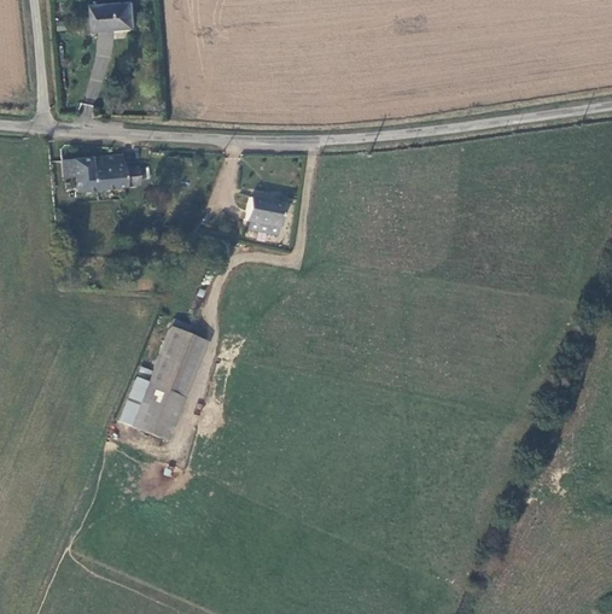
[(103,1),(105,27),(144,23),(140,0),(115,0),(103,1)]
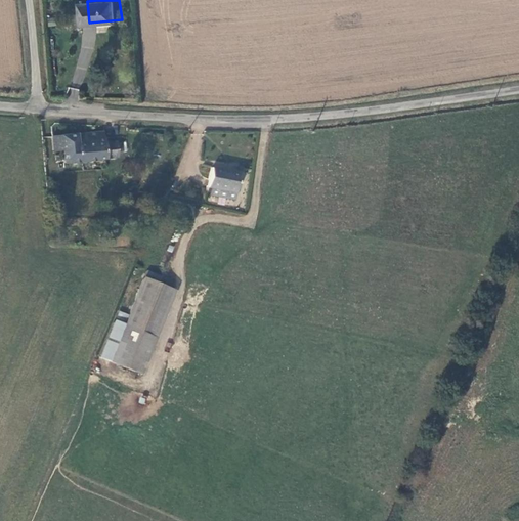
[(107,131),(53,135),(54,148),(63,147),(65,162),(110,159),(110,158),(109,143),(107,131)]
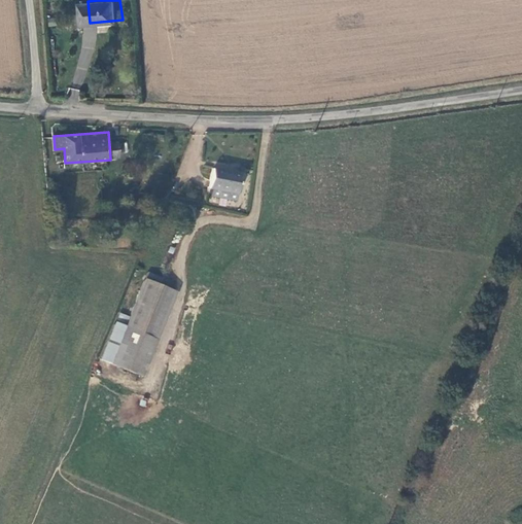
[(120,143),(109,144),(110,159),(122,158),(120,143)]
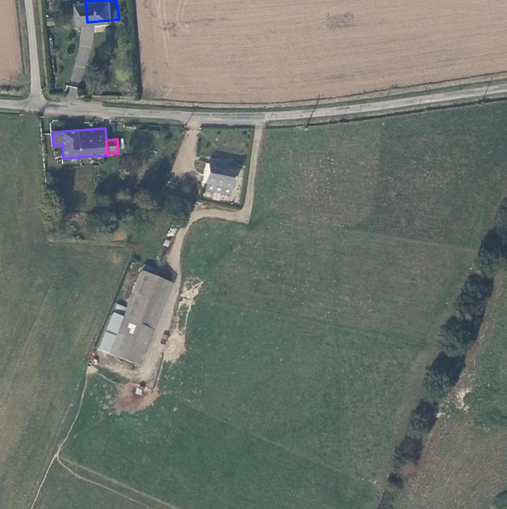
[(209,152),(207,159),(232,166),(234,159),(209,152)]
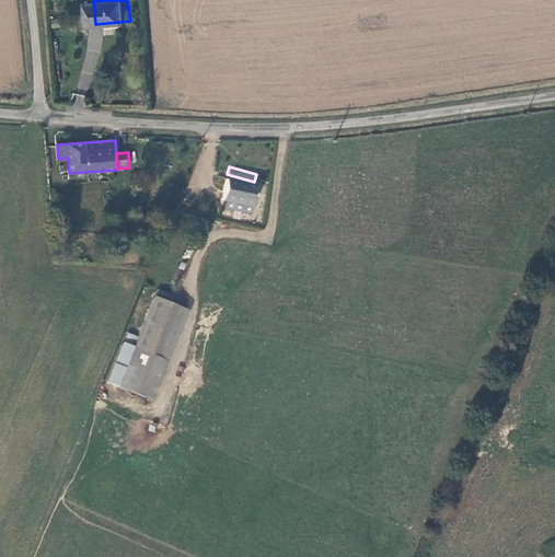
[(254,182),(227,174),(221,194),(251,202),(255,182),(254,182)]
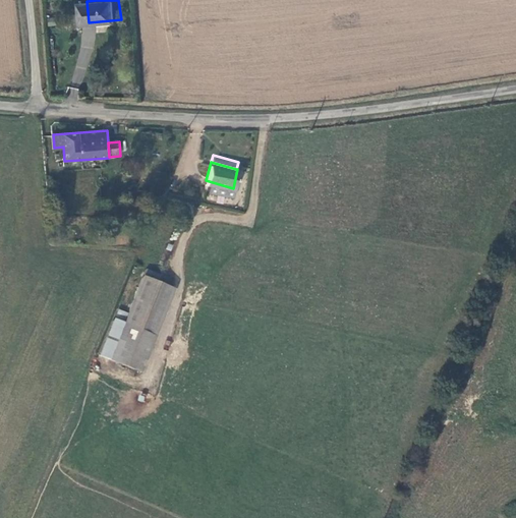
[(158,272),(148,268),(125,322),(115,318),(100,353),(140,370),(175,287),(155,279),(158,272)]
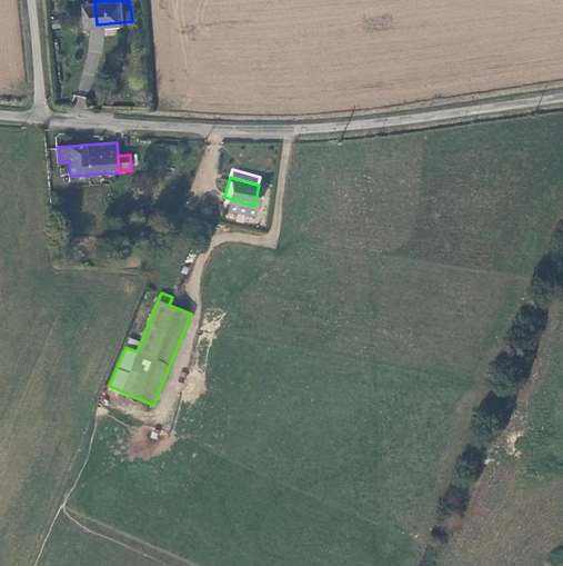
All buildings are outlined.
